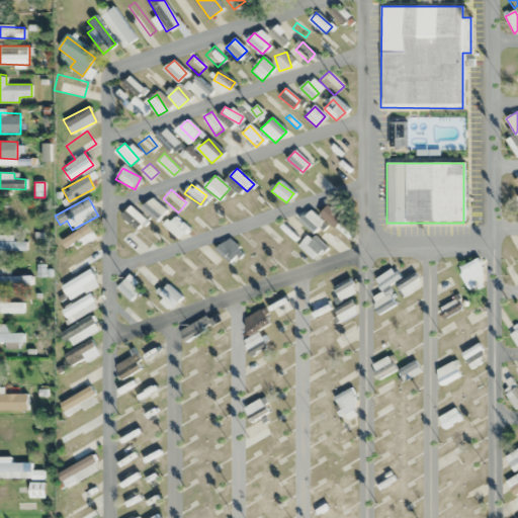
[(156,222),(166,212),(153,197),(143,206),(156,222)]
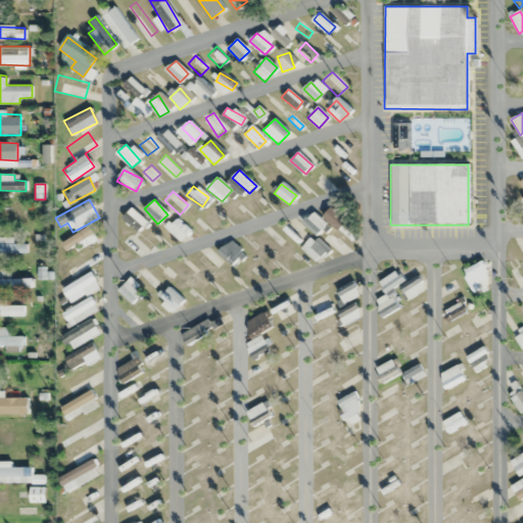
[(337,230),(346,220),(331,206),(322,218),(337,230)]
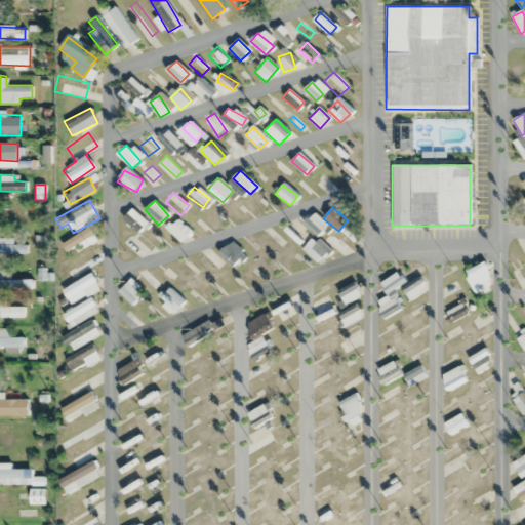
[(145,225),(133,209),(124,215),(134,232),(145,225)]
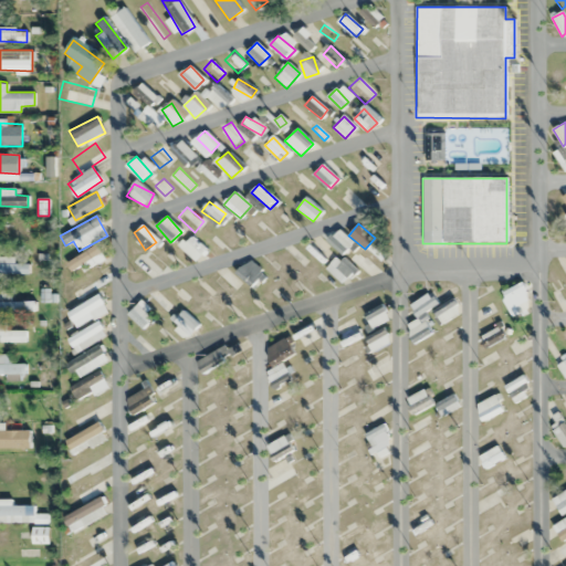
[(341,253),(352,244),(339,229),(327,239),(341,253)]
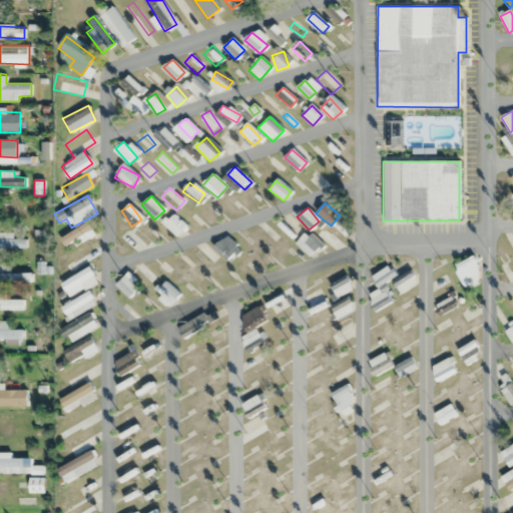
[(175,238),(185,228),(172,213),(161,222),(175,238)]
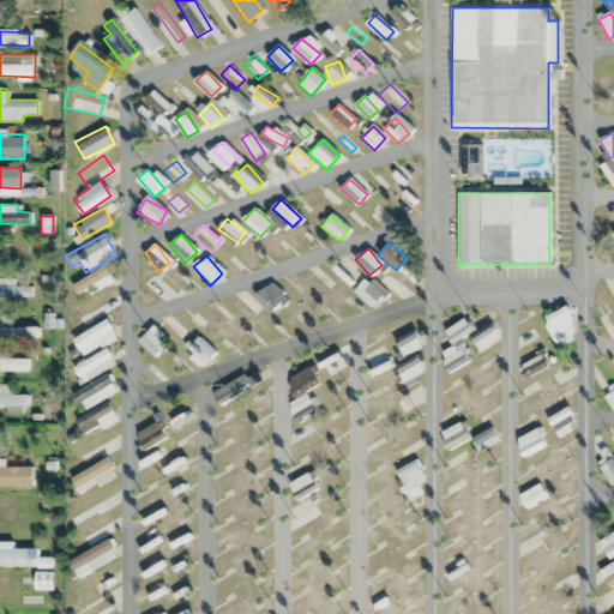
[(77,299),(113,281),(106,268),(70,286),(77,299)]
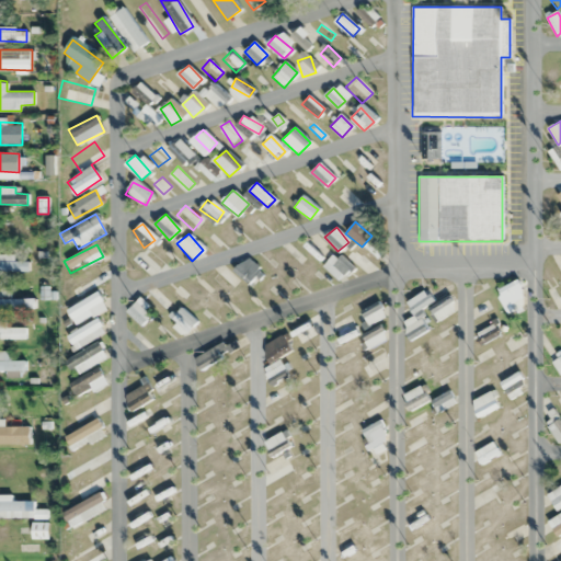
[(365,272),(374,262),(356,245),(347,256),(365,272)]
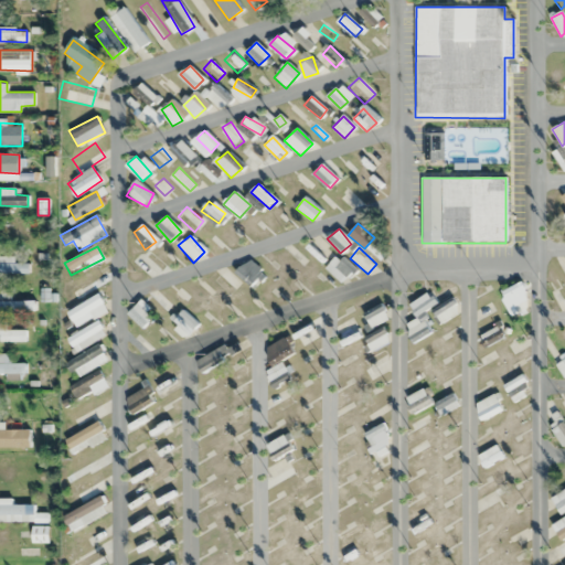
[(135,263),(147,279),(162,269),(150,253),(135,263)]
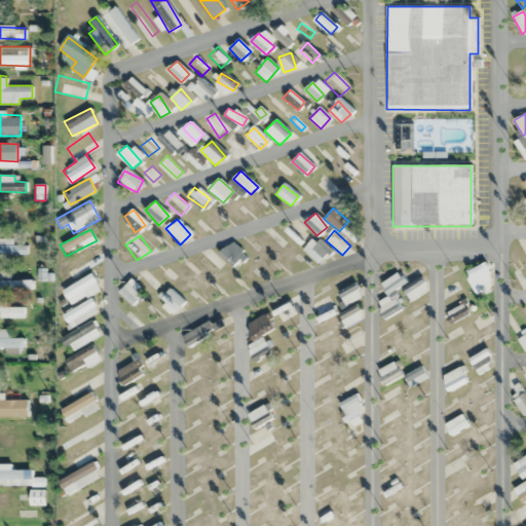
[(0,254),(27,255),(27,238),(0,237),(0,254)]
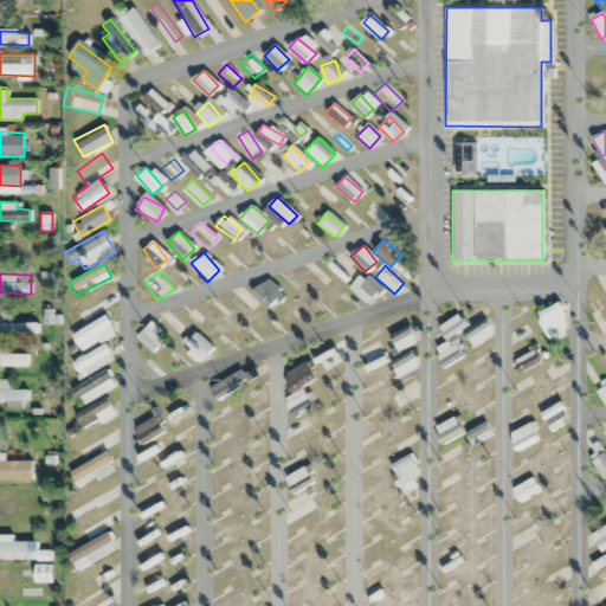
[(379,291),(362,274),(348,287),(366,304),(379,291)]
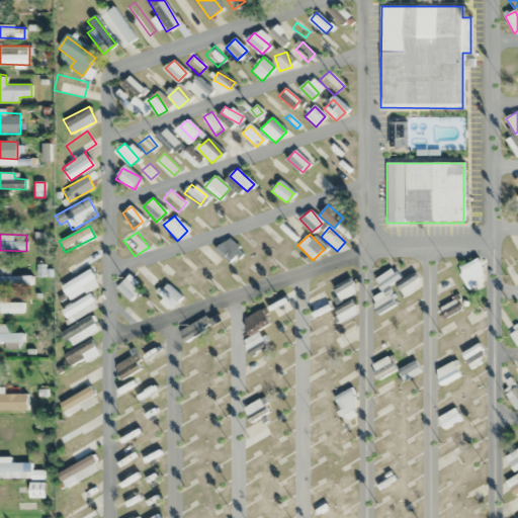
[(242,252),(228,238),(216,250),(230,264),(242,252)]
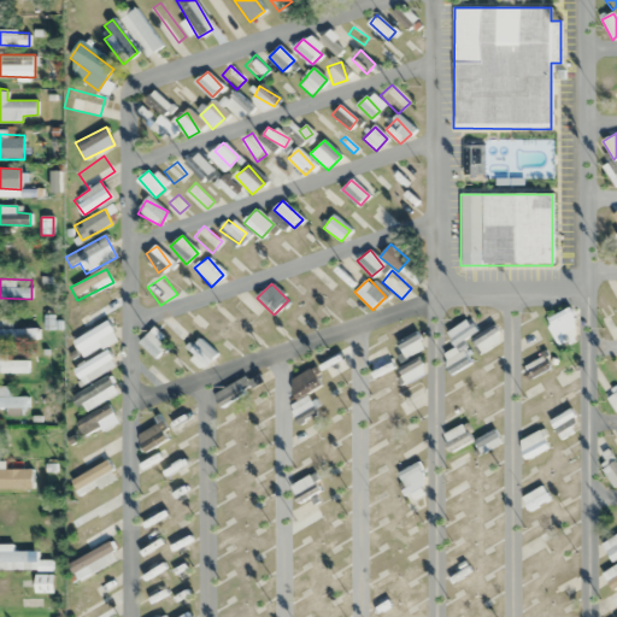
[(235,305),(251,319),(260,309),(245,294),(235,305)]
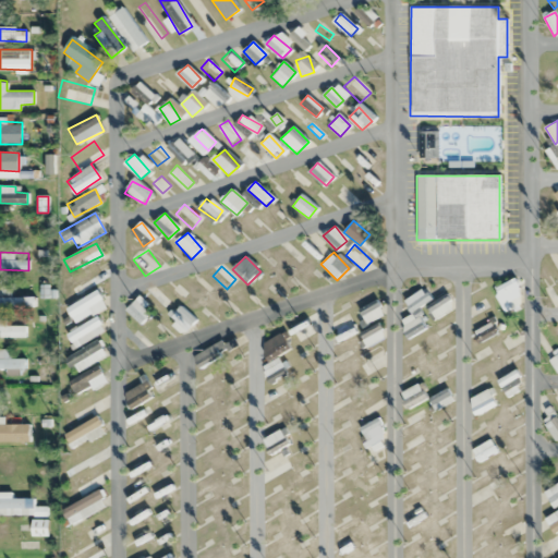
[(494,289),(505,313),(525,303),(514,279),(494,289)]
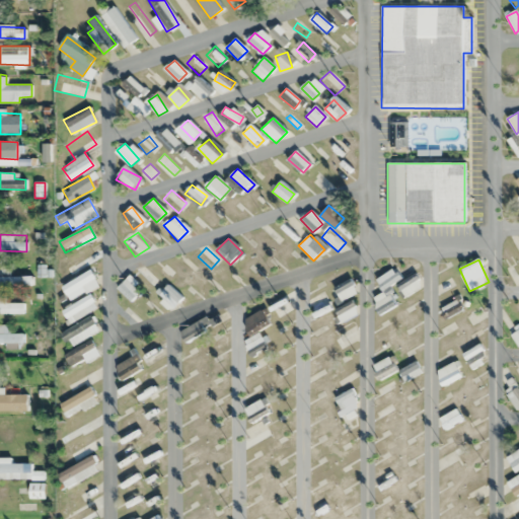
[(506,270),(514,285),(518,282),(518,268),(517,264),(506,270)]
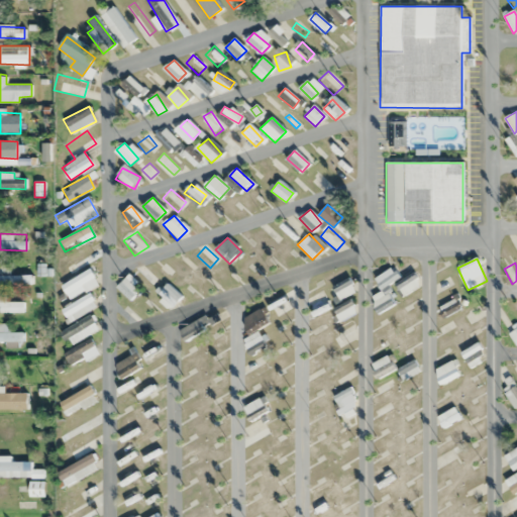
[(47,275),(47,264),(37,264),(37,275),(47,275)]
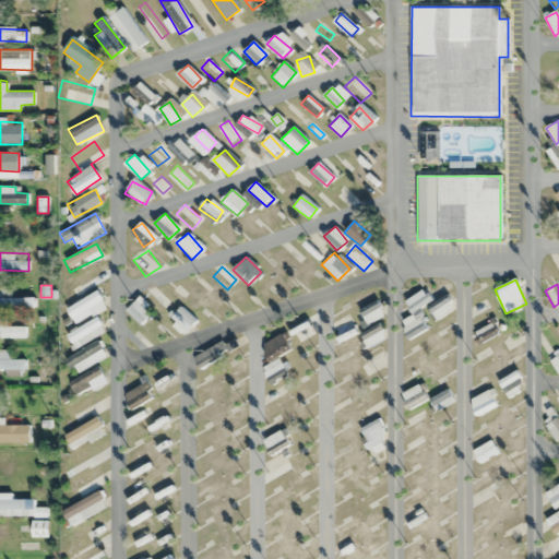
[(0,308),(35,308),(35,297),(8,297),(8,288),(0,287),(0,308)]
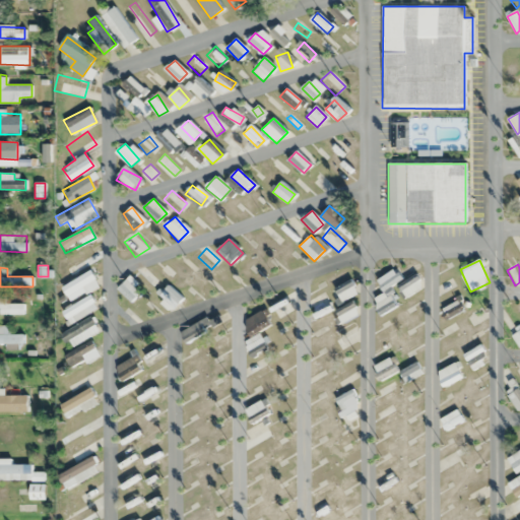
[(152,290),(158,285),(143,268),(137,273),(143,280),(152,290)]
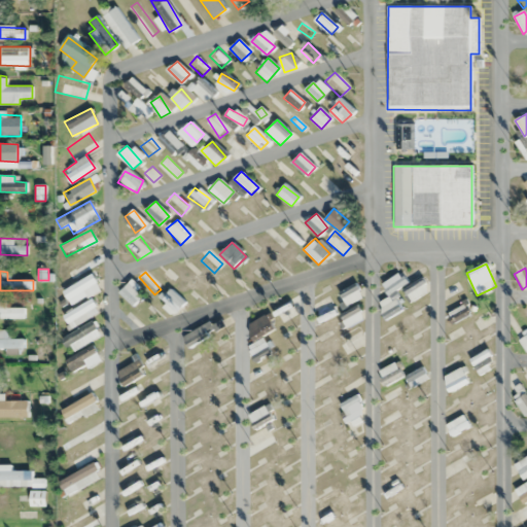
[(377,304),(386,319),(401,310),(391,291),(406,283),(399,273),(382,283),(390,295),(377,304)]
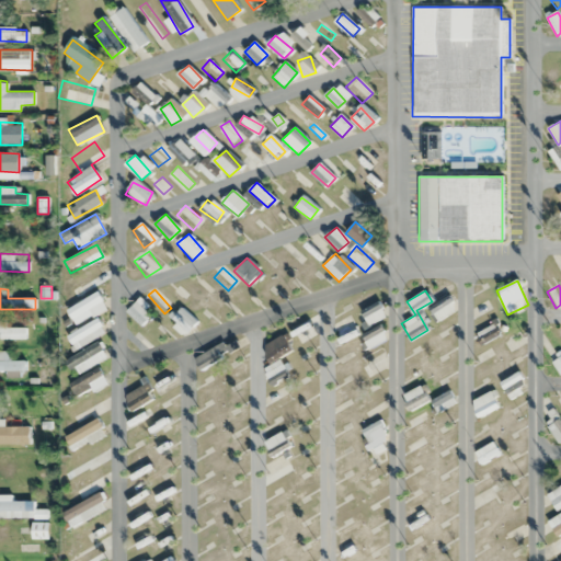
[(75,325),(106,309),(98,293),(66,309),(75,325)]
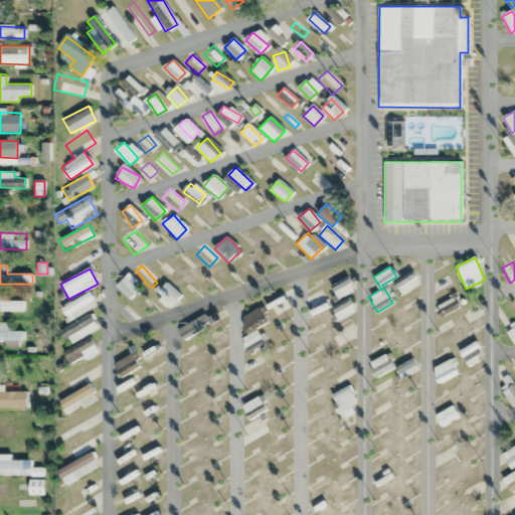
[(418,286),(412,273),(394,281),(399,294),(418,286)]
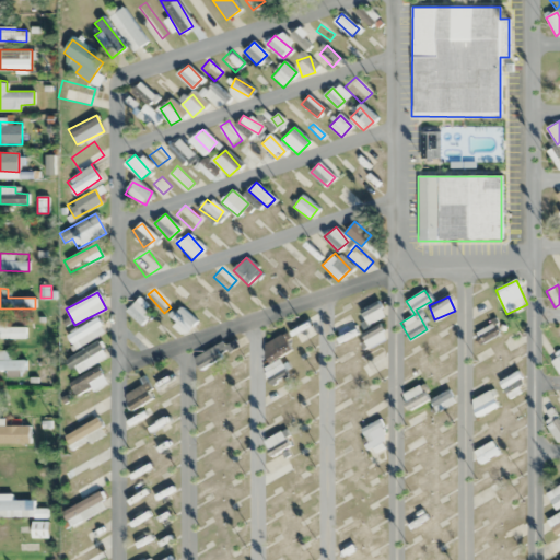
[(146,319),(149,312),(140,307),(142,303),(135,300),(129,311),(146,319)]
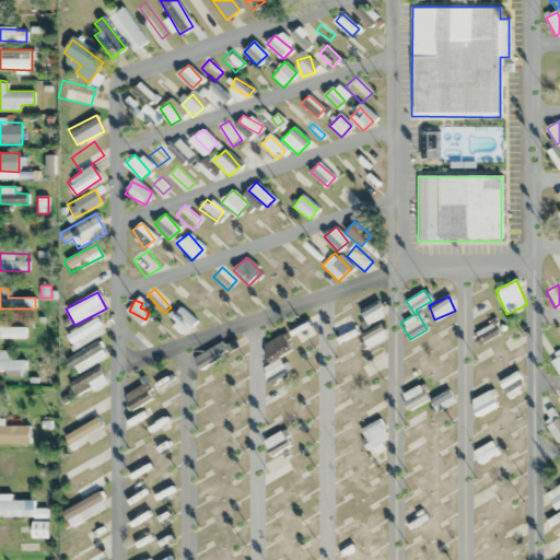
[(360,310),(366,324),(384,315),(377,302),(360,310)]
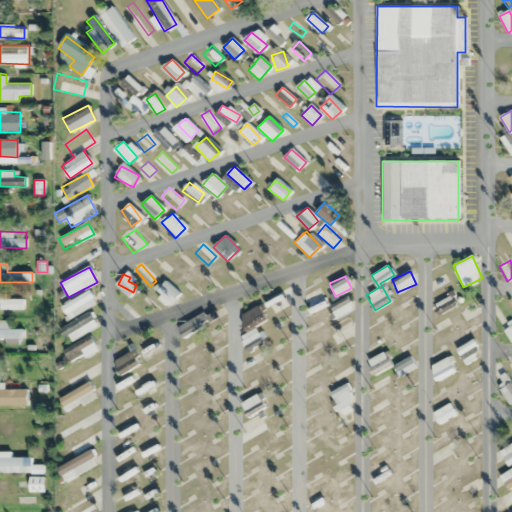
[(179,294),(165,281),(154,292),(168,306),(179,294)]
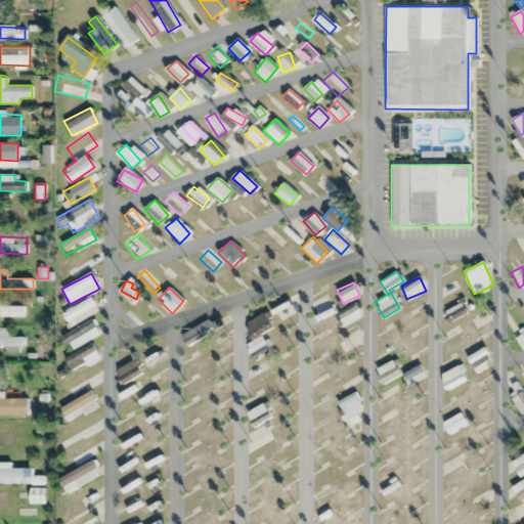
[(271,307),(279,320),(296,310),(288,297),(271,307)]
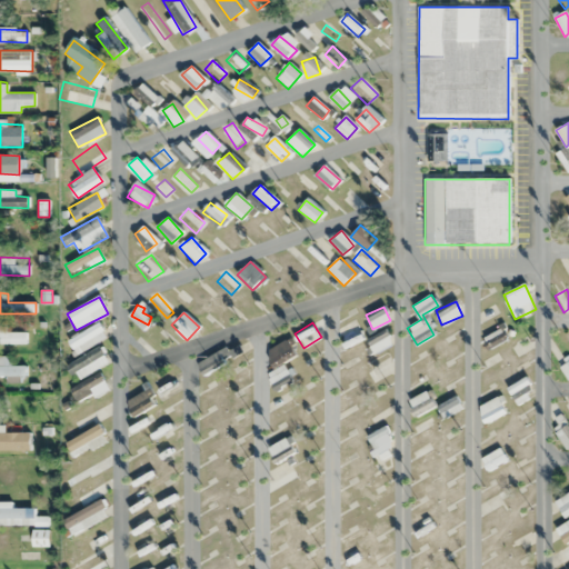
[(67,339),(73,353),(106,338),(99,323),(67,339)]
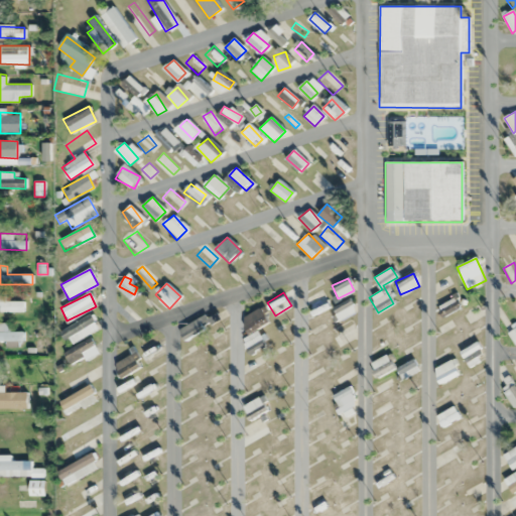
[(307,307),(319,316),(330,303),(317,294),(307,307)]
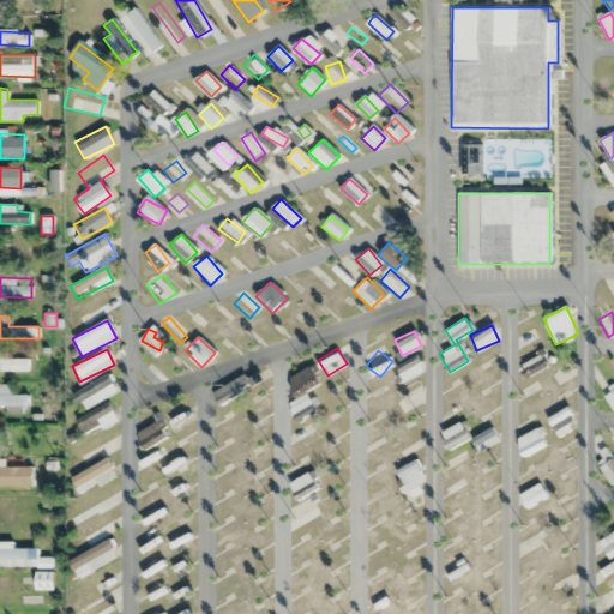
[(395,367),(402,381),(423,371),(416,356),(395,367)]
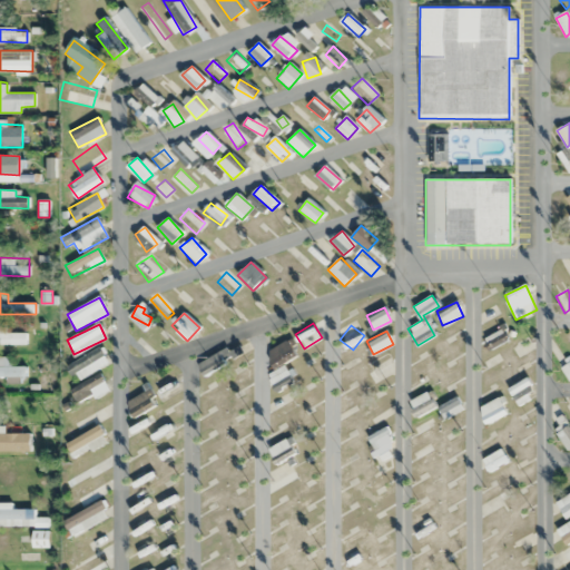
[(484,337),(490,349),(507,341),(501,331),(484,337)]
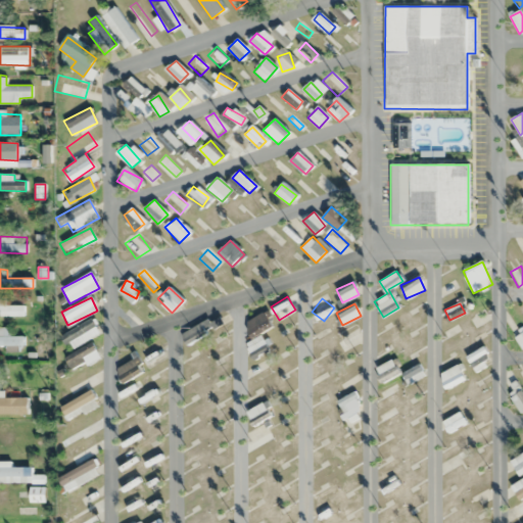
[(0,316),(24,316),(24,304),(0,304),(0,316)]
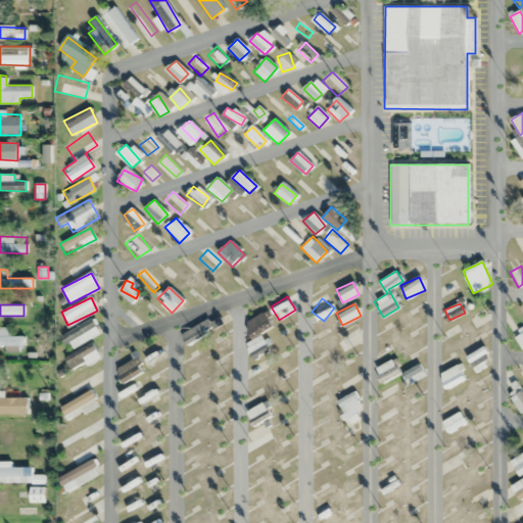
[(223,322),(216,313),(181,337),(187,346),(223,322)]
